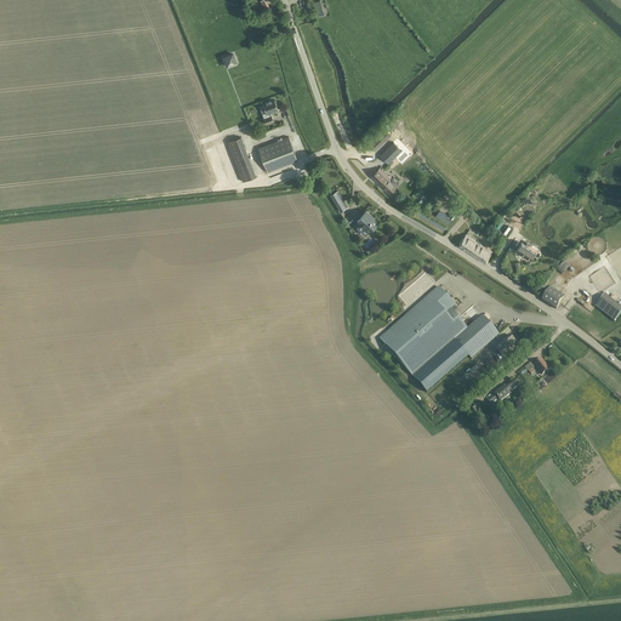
[(319,17),(324,16),(320,1),(314,3),(319,17)]
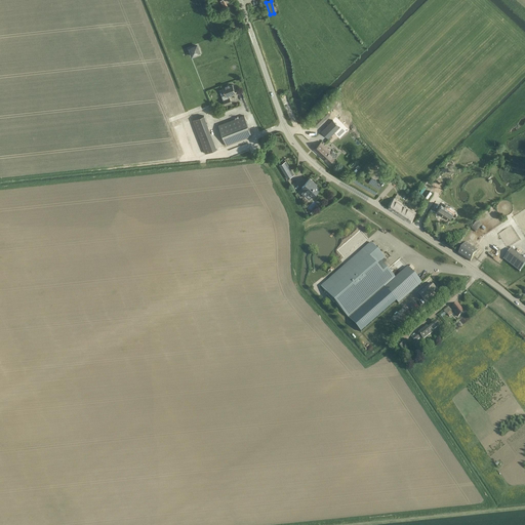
[(197,45),(190,48),(192,55),(199,53),(197,45)]
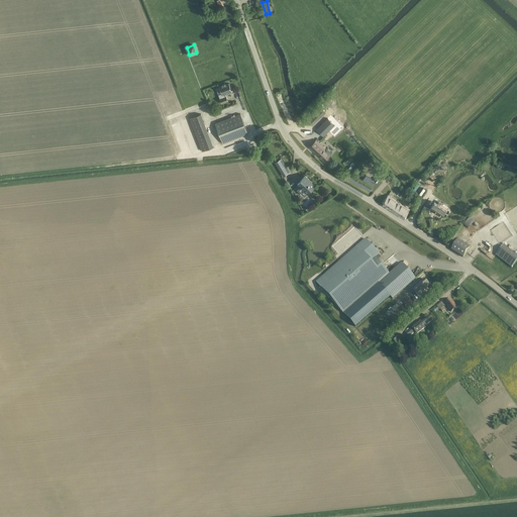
[(225,84),(220,86),(219,86),(221,94),(218,95),(222,103),(228,101),(225,94),(231,92),(230,87),(229,83),(225,85),(225,84)]
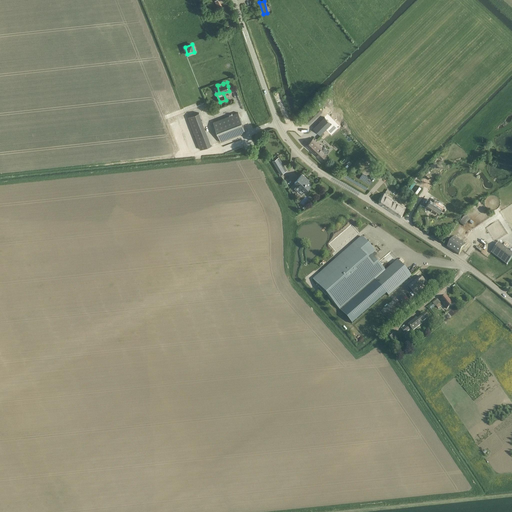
[(314,103),(305,113),(302,116),(310,124),(322,111),(314,103)]
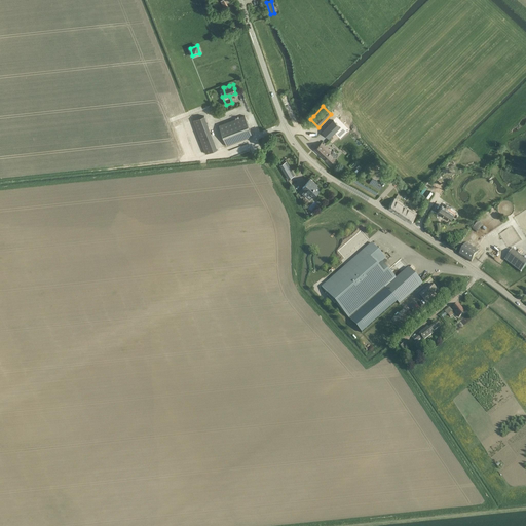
[(194,120),(207,154),(218,149),(205,116),(194,120)]
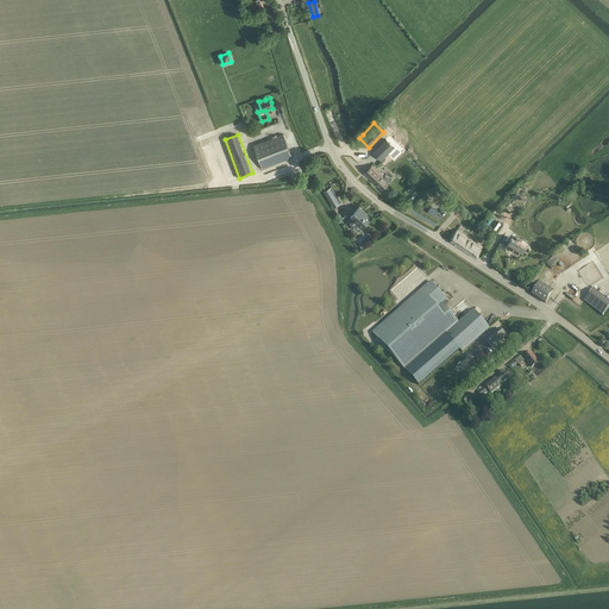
[(283,135),(278,137),(253,145),(263,169),(293,158),(283,135)]
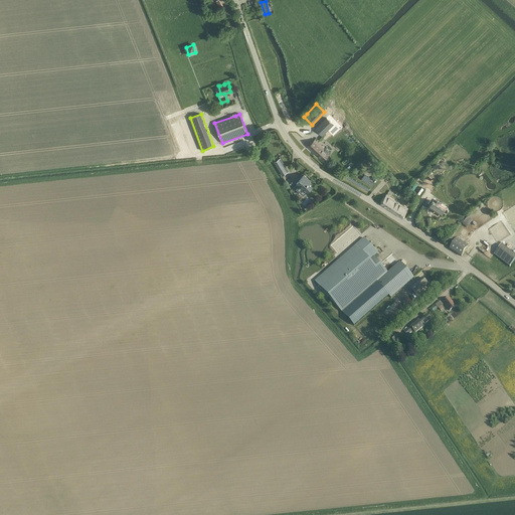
[(316,128),(323,135),(336,122),(329,115),(316,128)]
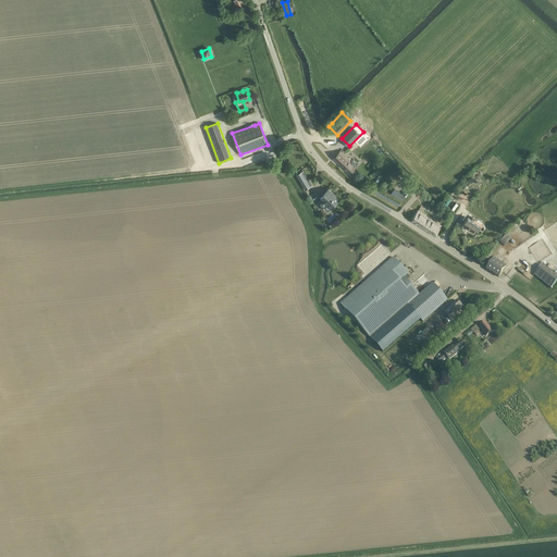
[(362,135),(358,140),(361,144),(366,138),(364,138),(367,135),(364,133),(362,136),(362,135)]
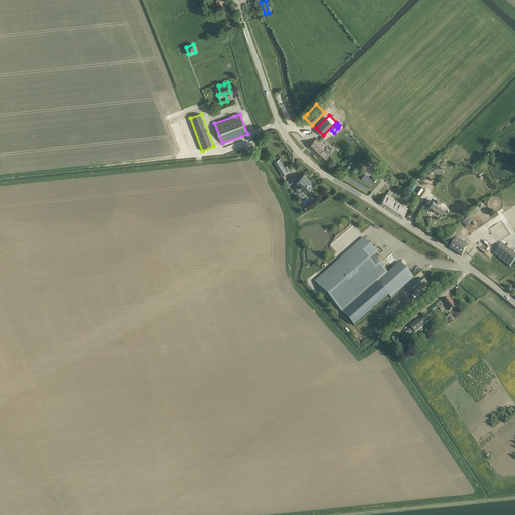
[(315,140),(312,143),(308,147),(318,156),(318,155),(324,160),(328,155),(324,151),(326,149),(324,148),(315,140)]
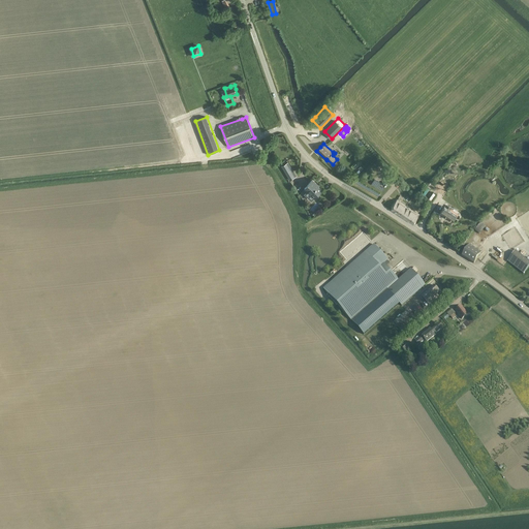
[(230,151),(232,157),(251,152),(249,146),(230,151)]
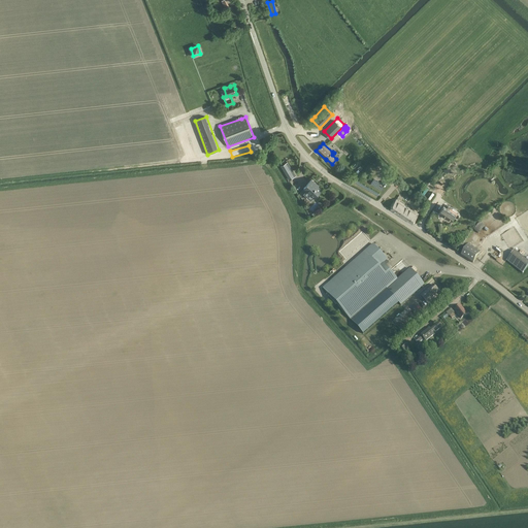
[(286,163),(282,166),(290,180),(294,177),(286,163)]
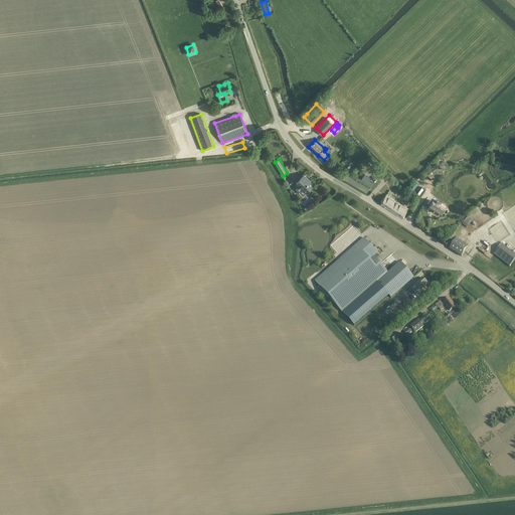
[(304,175),(301,179),(297,184),(294,186),(303,194),(306,192),(306,193),(313,185),(307,179),(308,179),(304,175)]
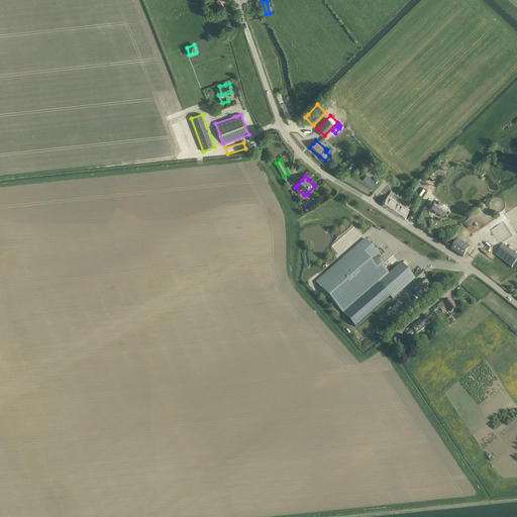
[(366,176),(363,181),(374,187),(375,185),(370,182),(371,179),(366,176)]
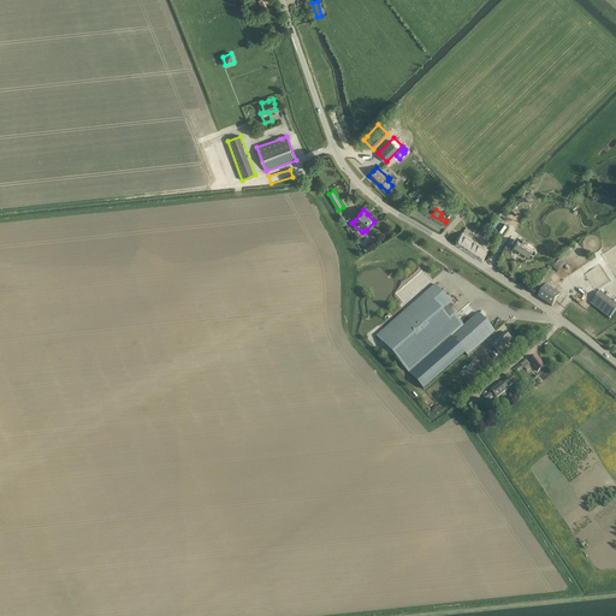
[(489,232),(485,237),(495,244),(498,240),(489,232)]
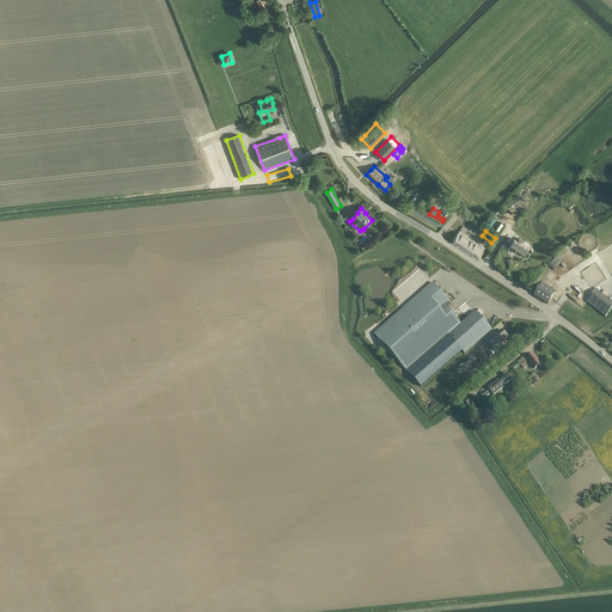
[(459,233),(456,238),(452,243),(478,259),(485,248),(465,234),(464,237),(459,233)]
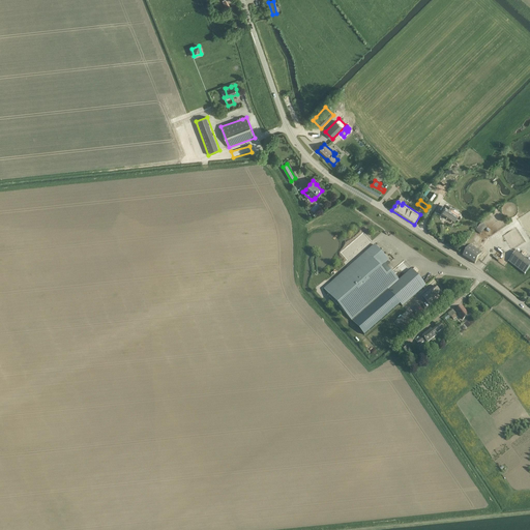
[(451,222),(452,223),(455,217),(458,215),(445,207),(441,214),(449,219),(449,221),(451,222)]
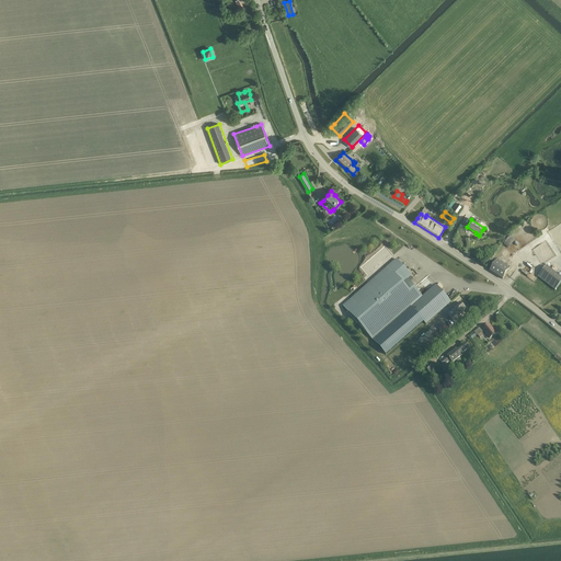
[(504,242),(508,247),(514,240),(510,237),(504,242)]
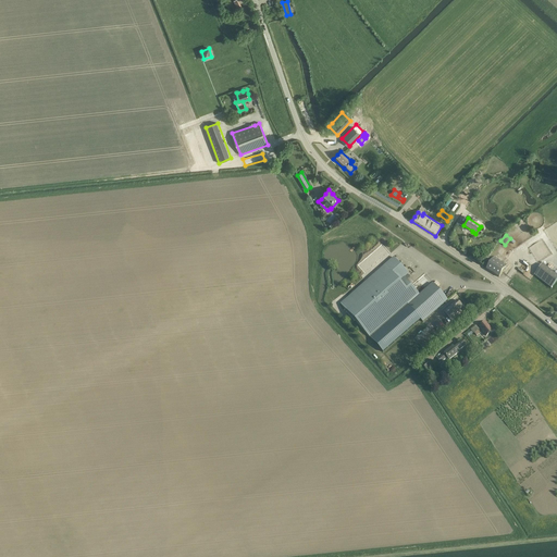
[(390,252),(382,244),(357,264),(366,274),(390,252)]
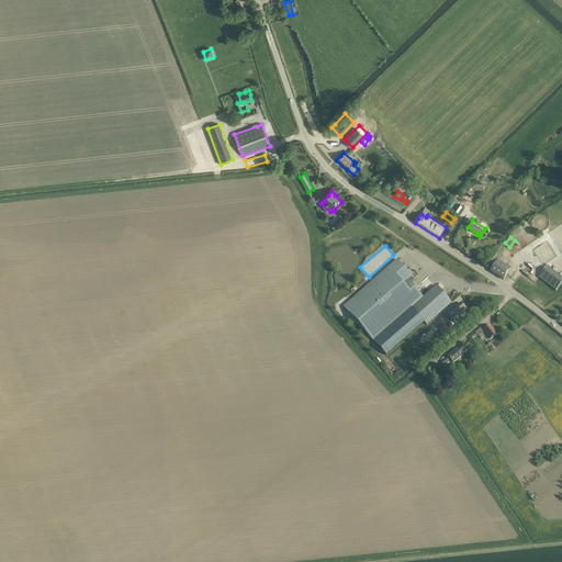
[(412,277),(397,259),(344,306),(373,340),(411,306),(423,296),(408,280),(412,277)]
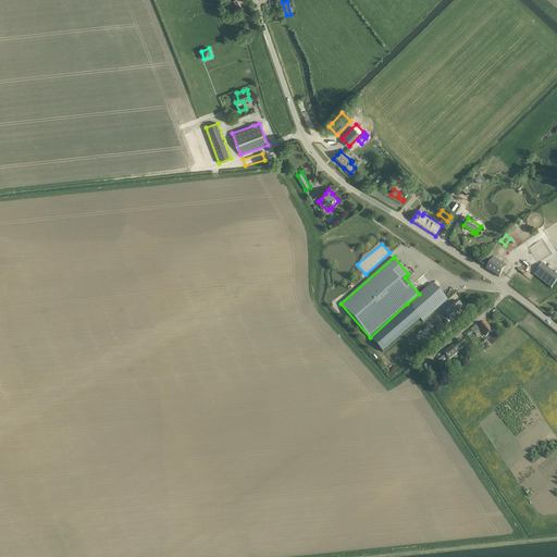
[(494,257),(489,264),(486,269),(499,277),(507,265),(494,257)]
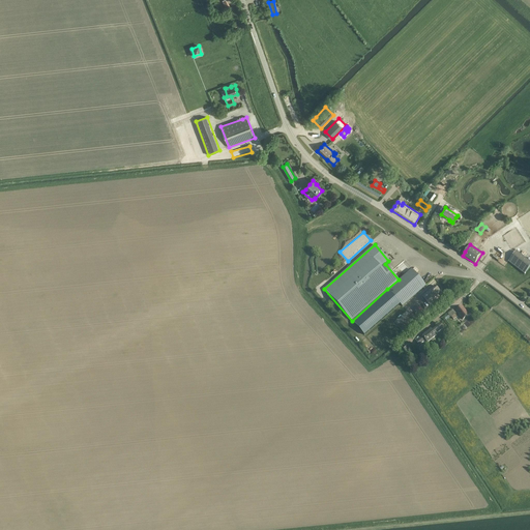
[(529,260),(529,248),(524,244),(518,251),(529,260)]
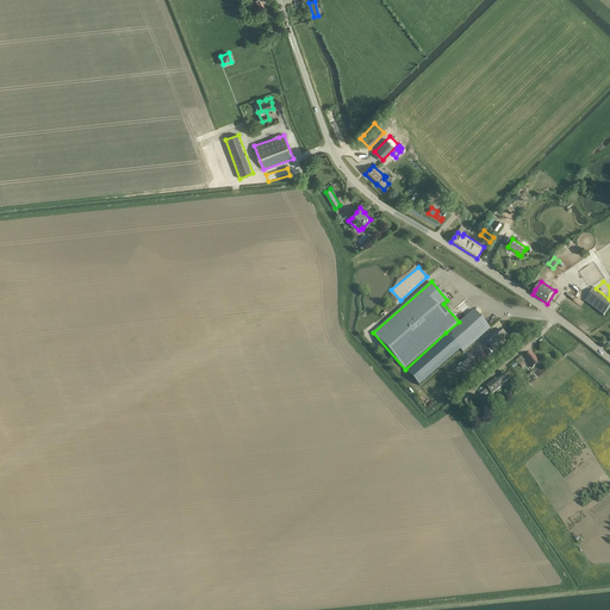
[(609,306),(609,302),(595,290),(585,302),(603,316),(609,306)]
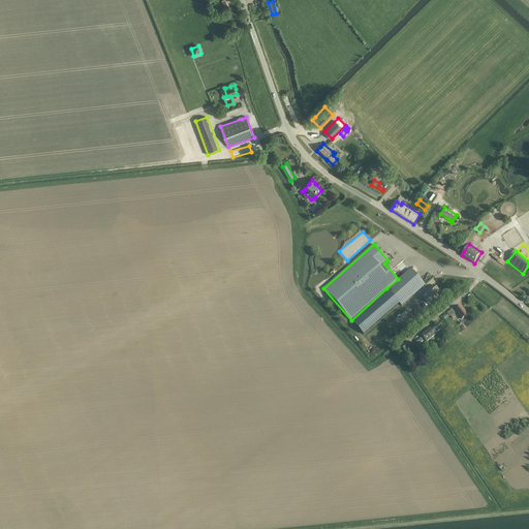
[(386,288),(351,320),(364,335),(400,304),(401,306),(421,288),(425,285),(411,270),(399,280),(387,290),(386,288)]
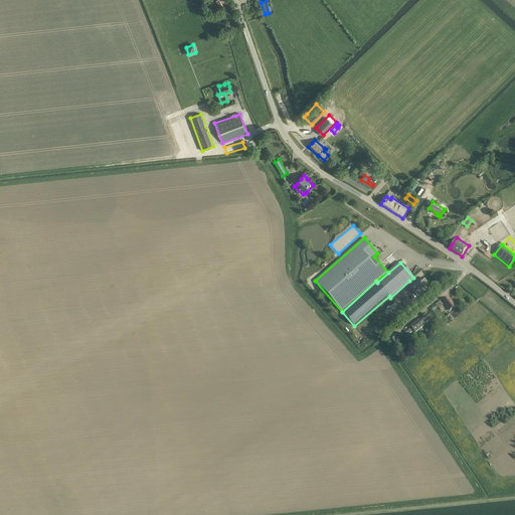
[(422,278),(410,289),(415,295),(427,284),(422,278)]
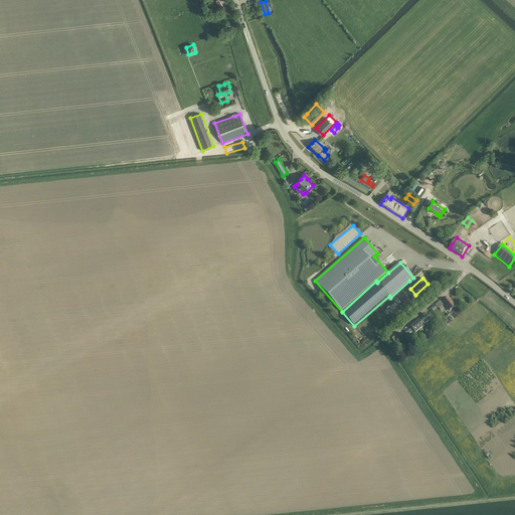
[(407,307),(412,304),(406,296),(401,300),(407,307)]
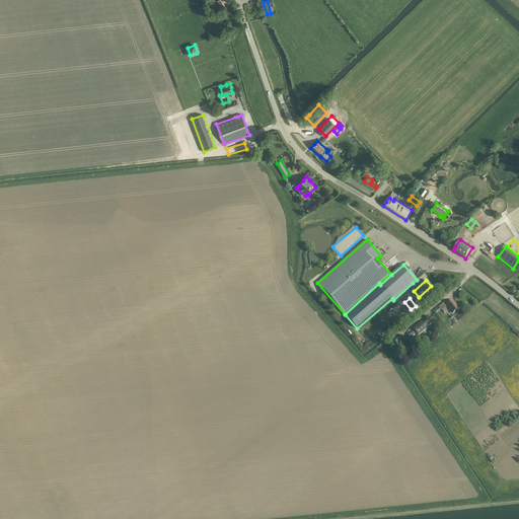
[(446,305),(453,313),(459,308),(456,305),(456,304),(452,300),(446,305)]
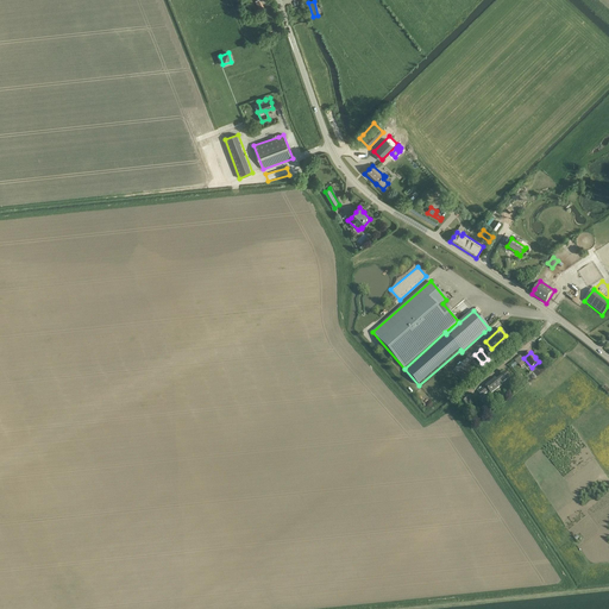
[(520,356),(514,360),(518,365),(519,364),(521,368),(525,364),(522,362),(523,360),(520,356)]
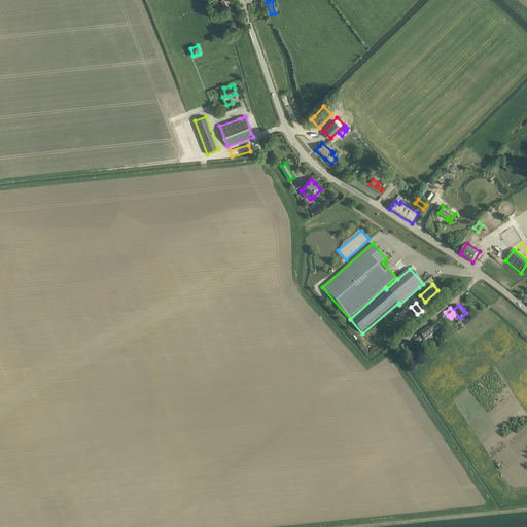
[(441,326),(437,322),(429,328),(428,327),(414,340),(417,343),(423,339),(425,341),(433,334),(432,332),(441,326)]
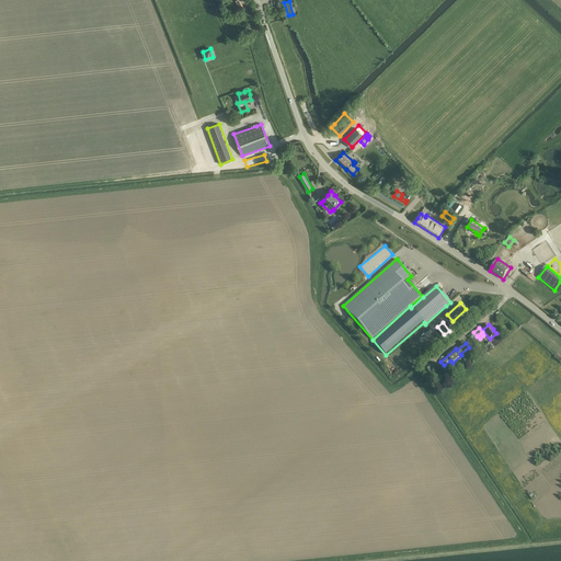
[(431,363),(427,366),(425,367),(430,373),(435,368),(431,363)]
